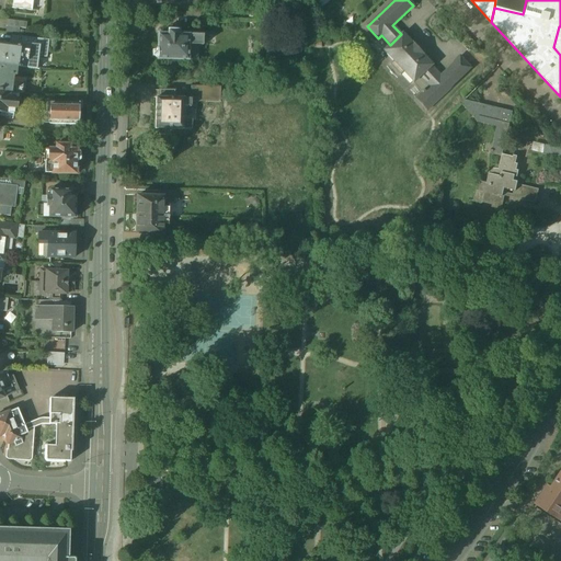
[(190,33),(179,33),(179,32),(168,32),(168,35),(158,35),(158,47),(157,47),(157,48),(156,48),(155,50),(152,50),(152,56),(155,57),(156,58),(157,58),(157,59),(158,59),(158,60),(168,60),(167,68),(179,68),(179,61),(189,61),(190,36),(190,33)]
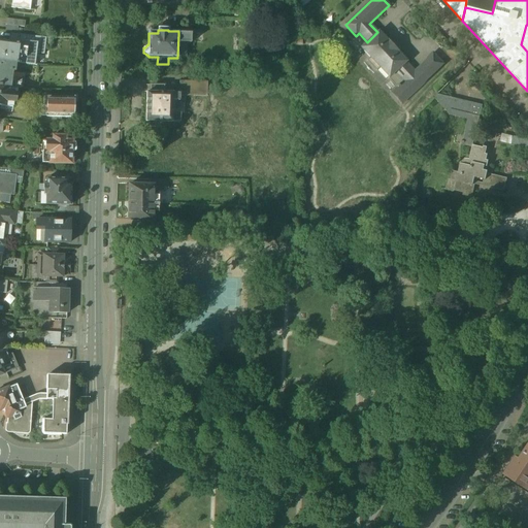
[(367,42),(361,48),(389,78),(405,63),(406,62),(398,53),(398,52),(388,40),(387,41),(378,32),(377,32),(367,42)]
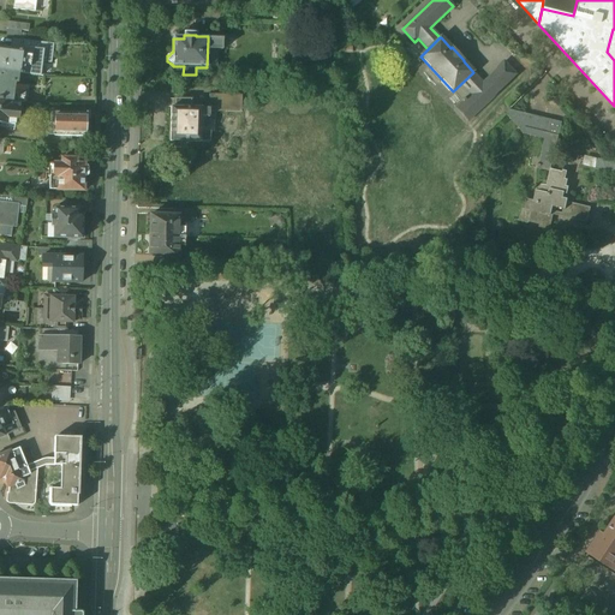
[(52,43),(24,41),(23,51),(24,52),(25,48),(43,49),(42,55),(51,55),(52,43)]
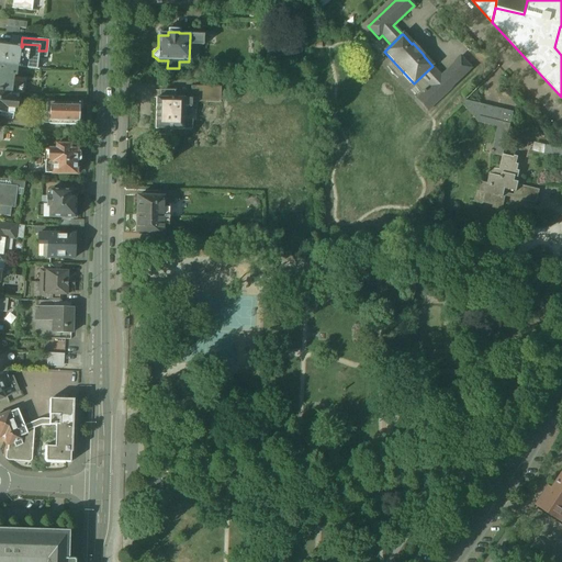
[(21,46),(0,44),(0,64),(17,67),(21,67),(23,47),(22,47),(21,46)]
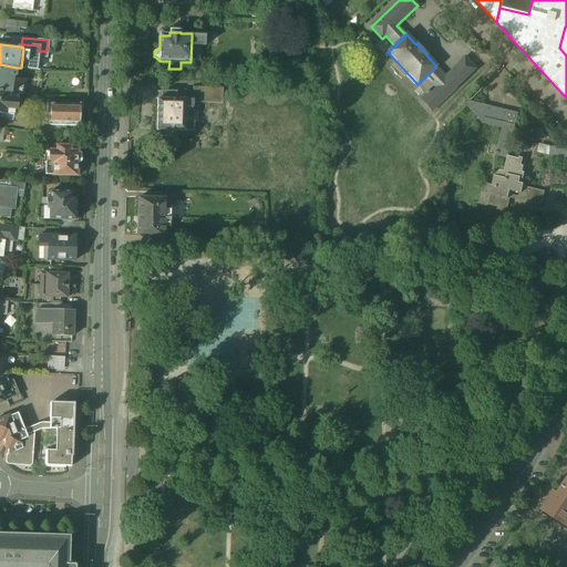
[(40,45),(23,44),(22,48),(23,48),(21,68),(38,69),(39,51),(40,45)]
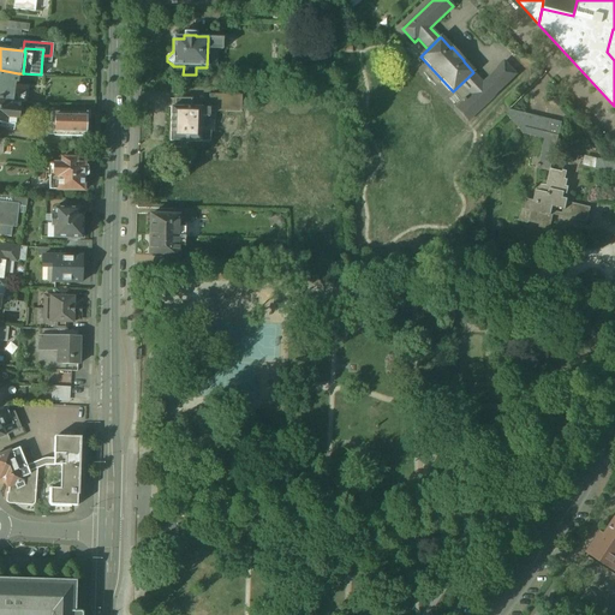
[(506,63),(483,83),(472,73),(453,91),(463,102),(455,108),(469,121),(518,76),(506,63)]
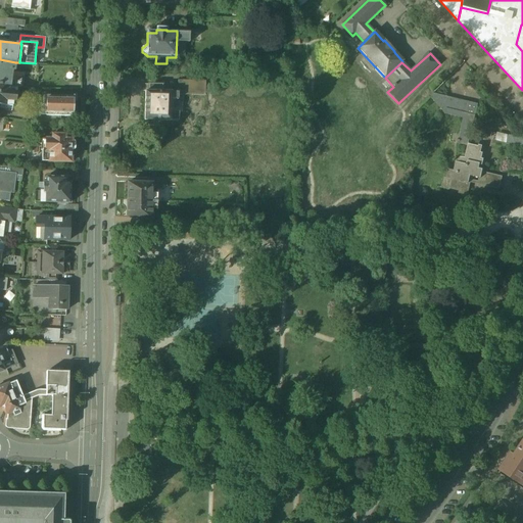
[(15,62),(0,59),(0,84),(8,86),(10,86),(11,78),(12,70),(14,72),(15,62)]
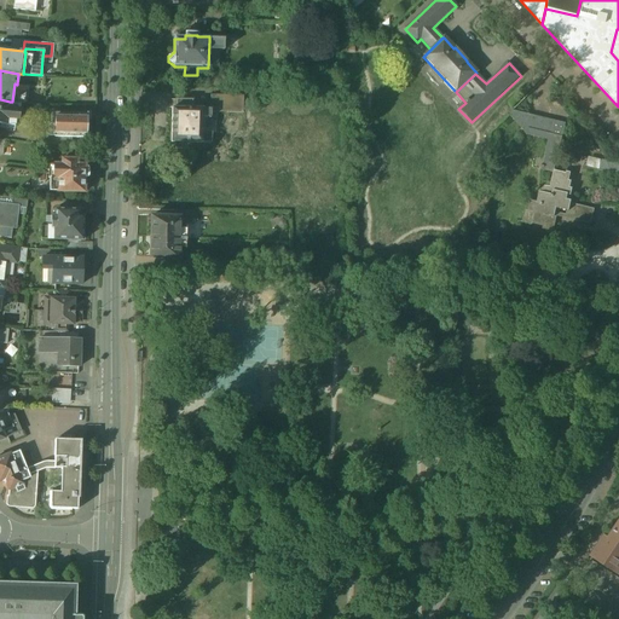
[(24,93),(13,92),(12,102),(24,103),(24,93)]
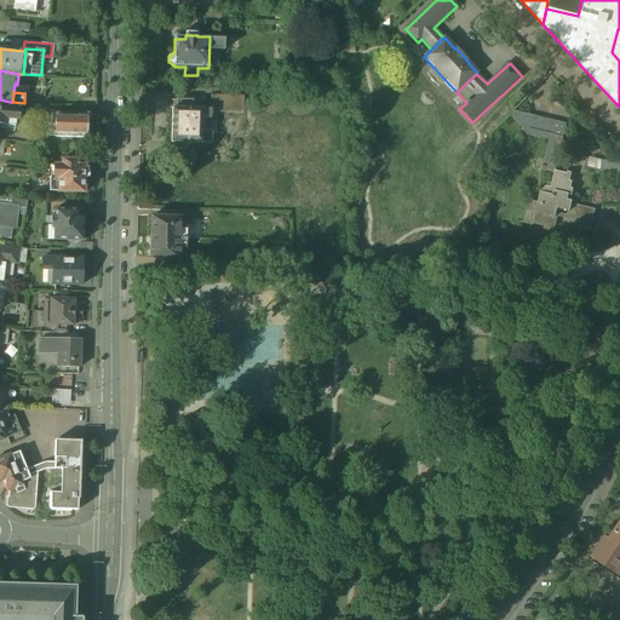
[(212,109),(212,119),(217,119),(217,113),(244,114),(244,97),(211,96),(211,109),(212,109)]
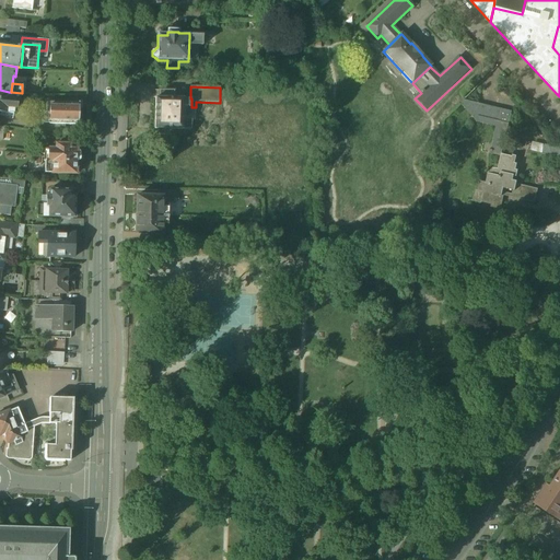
[(9,92),(0,90),(0,112),(13,114),(13,108),(14,98),(9,98),(9,92)]
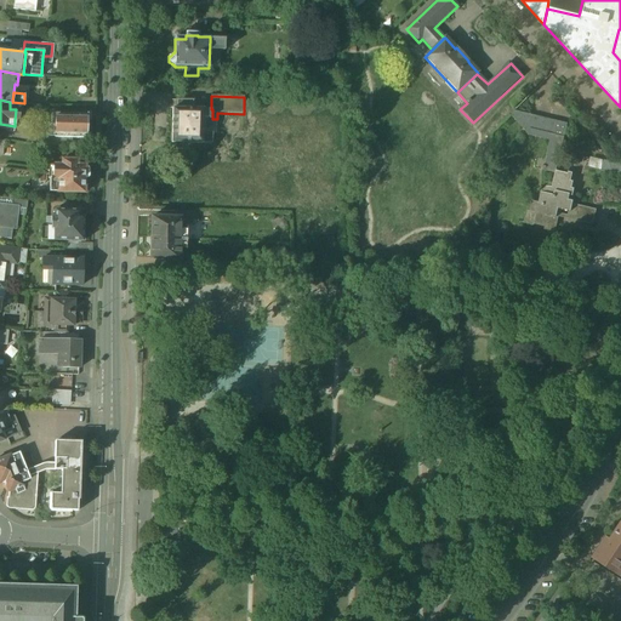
[(177,109),(174,109),(172,142),(204,143),(212,143),(214,130),(217,130),(217,119),(212,119),(212,109),(211,109),(194,109),(177,109)]
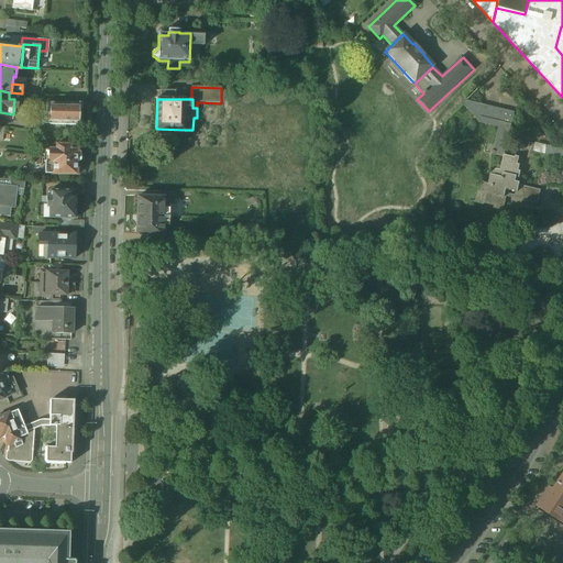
[(515,113),(467,101),(481,117),(511,124),(515,113)]
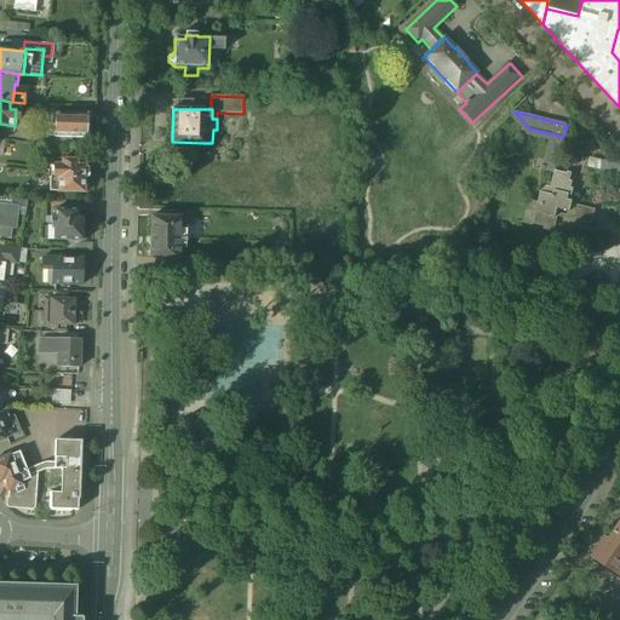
[(86,114),(51,113),(51,122),(51,125),(44,124),(42,144),(72,144),(73,138),(85,138),(85,139),(87,139),(87,114),(86,114)]
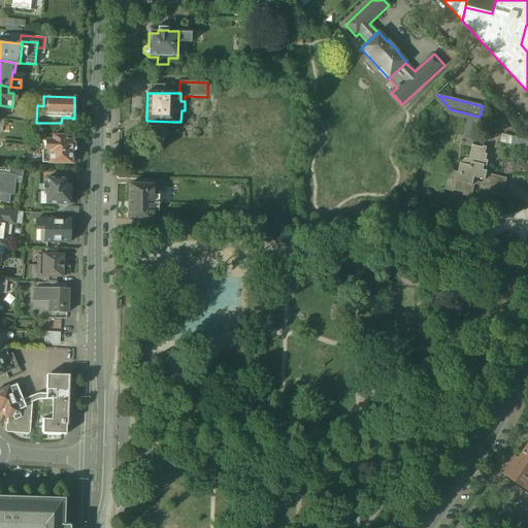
[(527,146),(527,138),(506,133),(504,141),(527,146)]
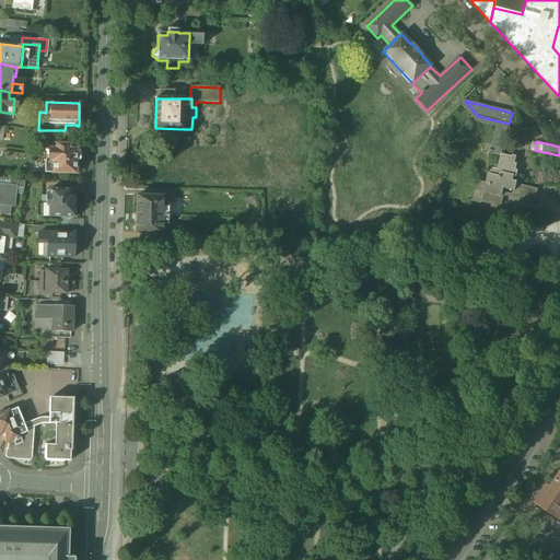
[(70,144),(56,144),(56,150),(48,150),(48,161),(45,161),(45,173),(51,173),(51,174),(58,174),(69,175),(69,174),(76,174),(77,163),(78,161),(80,160),(80,153),(78,151),(78,150),(70,149),(70,144)]
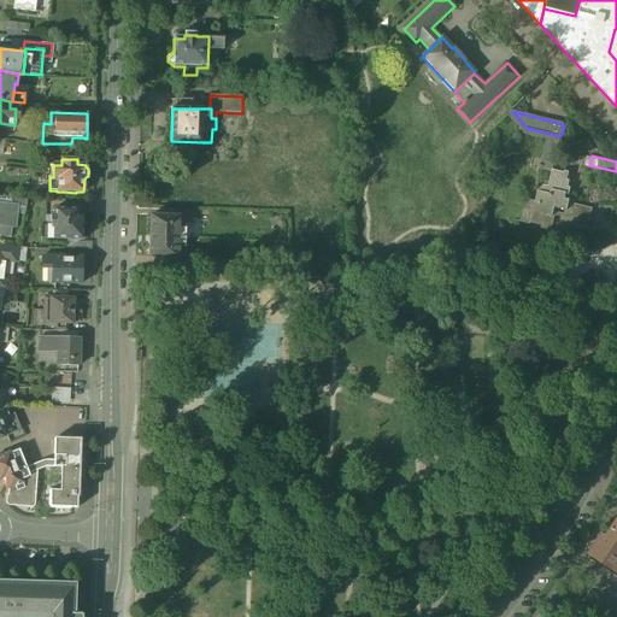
[(548,187),(546,186),(545,193),(540,192),(538,203),(529,200),(527,211),(534,212),(532,222),(542,224),(541,228),(552,230),(556,217),(553,216),(556,207),(565,210),(564,216),(589,222),(589,221),(592,207),(591,209),(569,204),(570,201),(565,200),(566,195),(568,195),(570,188),(566,188),(569,181),(566,181),(568,174),(553,170),(548,187)]
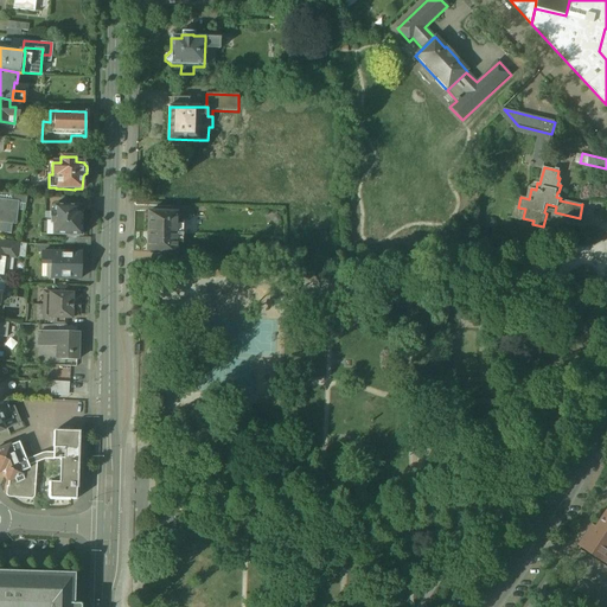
[(26,197),(12,195),(11,202),(11,203),(18,204),(26,204),(26,197)]
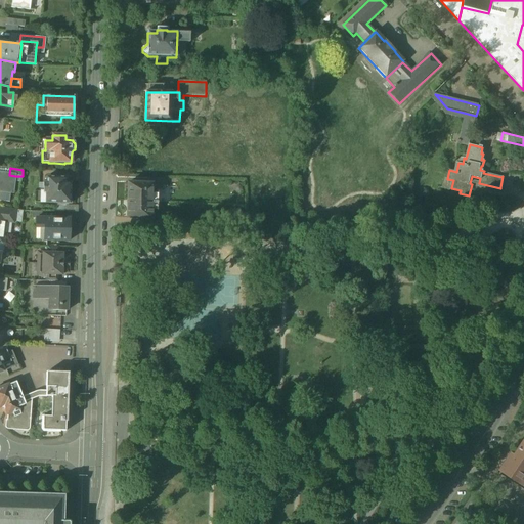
[(9,174),(0,172),(0,189),(0,190),(0,189),(0,201),(9,203),(11,188),(13,189),(15,176),(9,175),(9,174)]
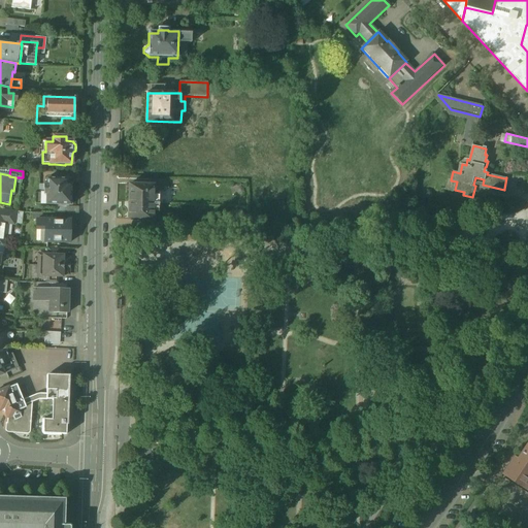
[(68,179),(46,178),(46,179),(46,186),(43,186),(43,194),(40,194),(40,204),(60,205),(60,206),(68,206),(68,205),(70,205),(71,184),(68,184),(68,179)]
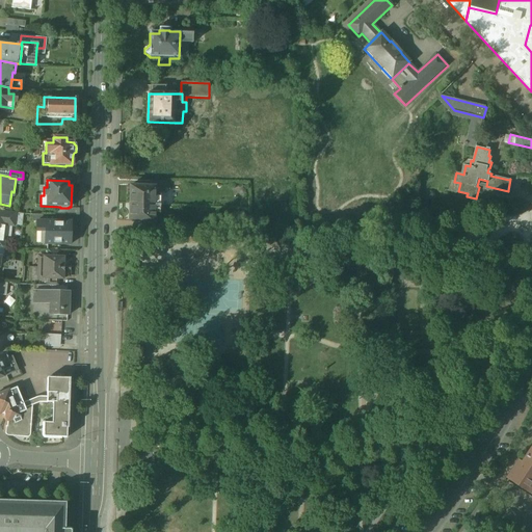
[(168,181),(150,180),(150,187),(155,188),(160,188),(160,189),(167,189),(168,181)]
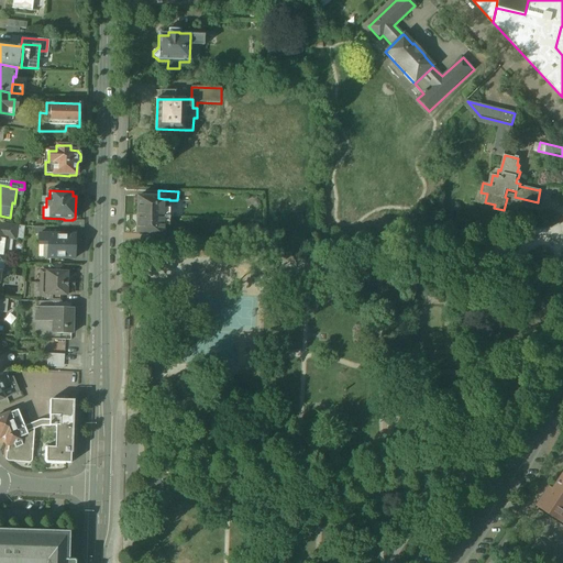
[(158,198),(139,198),(138,208),(139,208),(139,216),(164,217),(164,199),(158,198)]
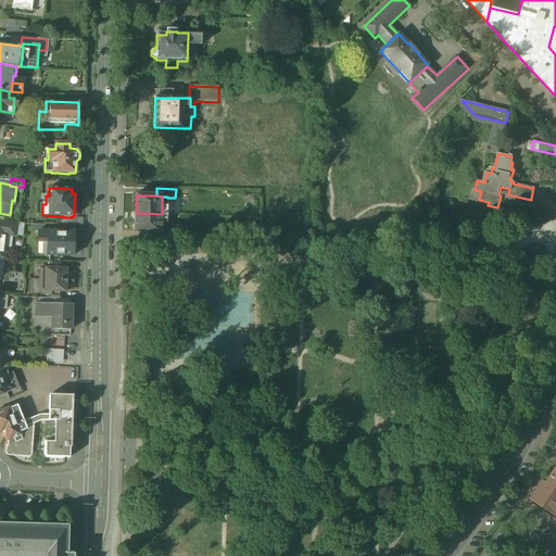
[(162,214),(137,213),(137,220),(136,220),(135,231),(161,232),(162,214)]
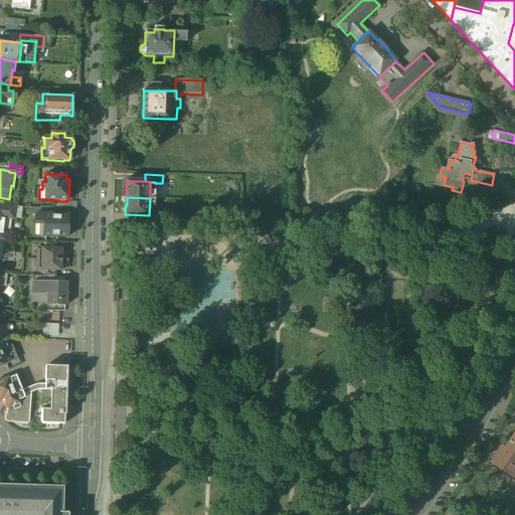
[(14,206),(0,203),(0,238),(2,239),(4,217),(13,218),(14,206)]
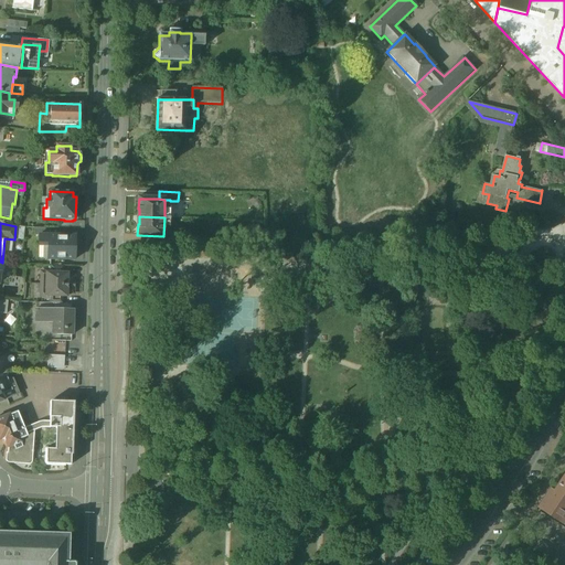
[(48,235),(39,235),(39,246),(48,246),(48,259),(75,259),(75,235),(48,235)]
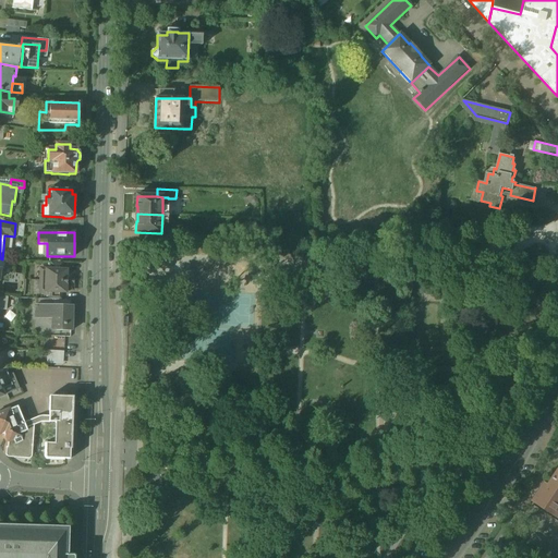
[(50,268),(40,268),(40,280),(73,281),(73,273),(68,273),(68,269),(62,269),(50,268)]
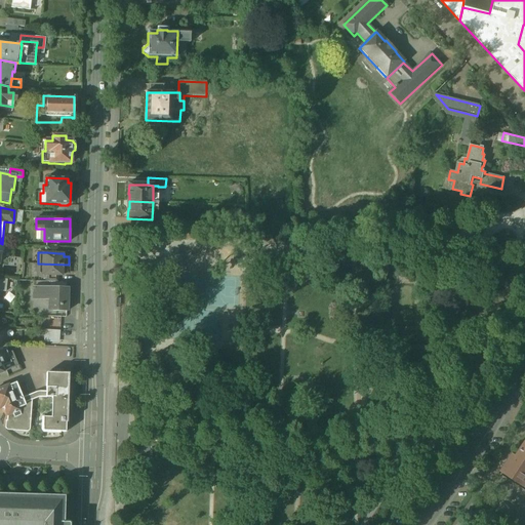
[(69,265),(38,264),(38,275),(46,275),(58,276),(63,276),(63,273),(69,273),(69,265)]
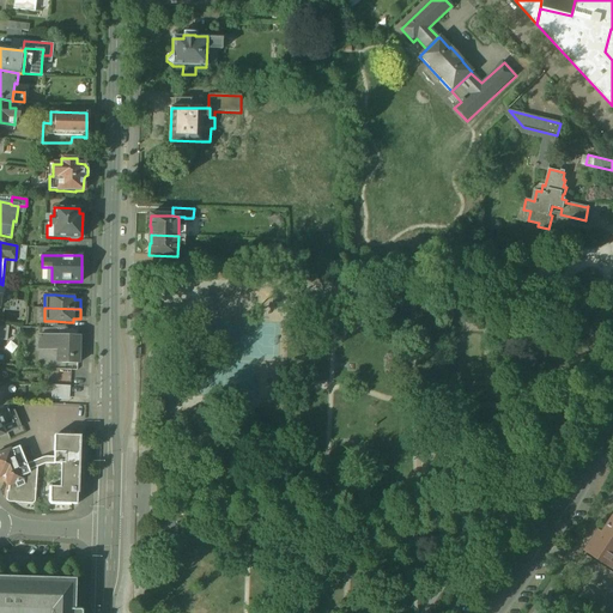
[(18,327),(0,325),(0,338),(16,340),(18,327)]
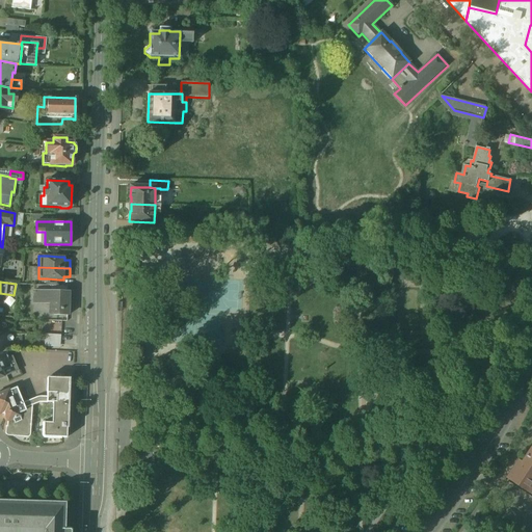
[(50,292),(34,291),(34,301),(49,302),(49,315),(69,315),(69,293),(68,293),(50,292)]
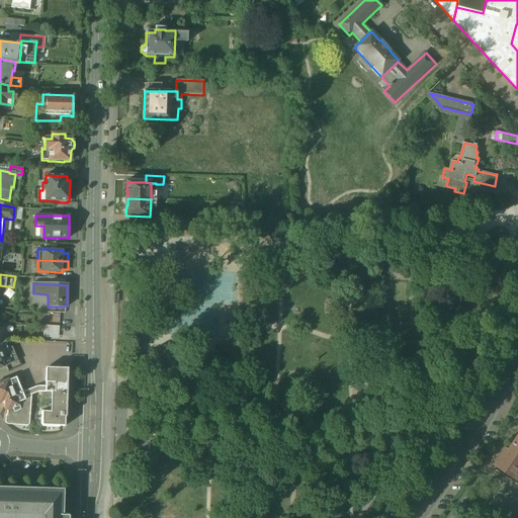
[(60,326),(44,325),(44,337),(59,338),(60,326)]
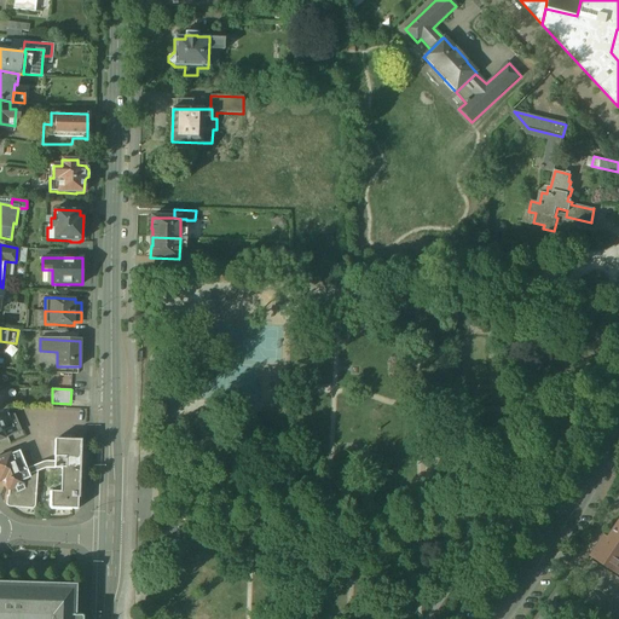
[(10,417),(6,409),(0,411),(0,441),(6,439),(5,439),(7,438),(10,443),(24,437),(15,415),(10,417)]
